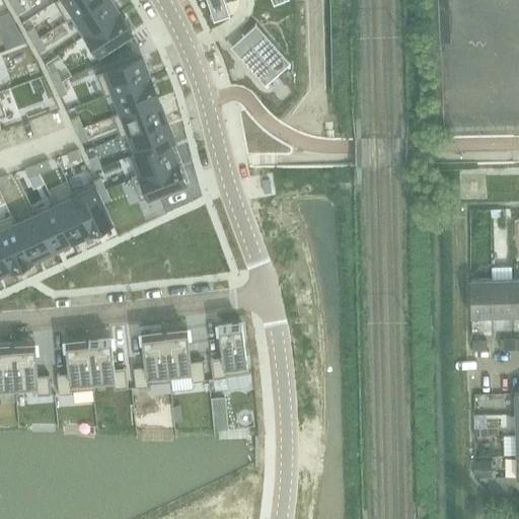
[(17,0),(11,4),(17,14),(24,10),(17,0)]
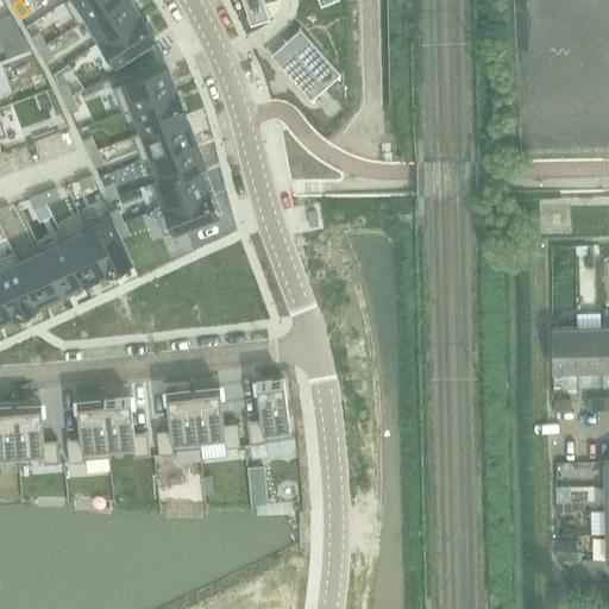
[(64,0),(63,1),(79,25),(83,22),(83,20),(114,0),(64,0)]
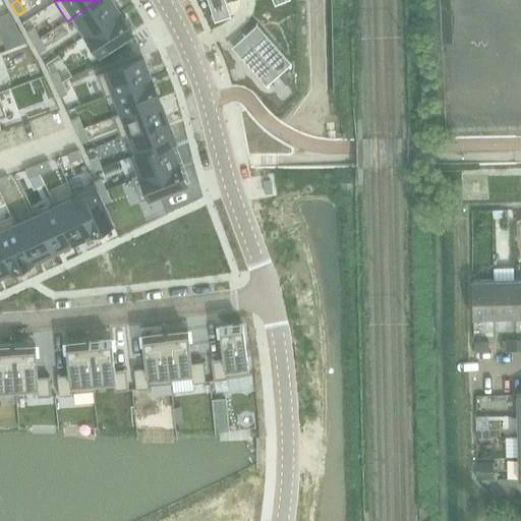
[(111,0),(98,0),(71,17),(71,18),(83,36),(120,12),(111,0)]
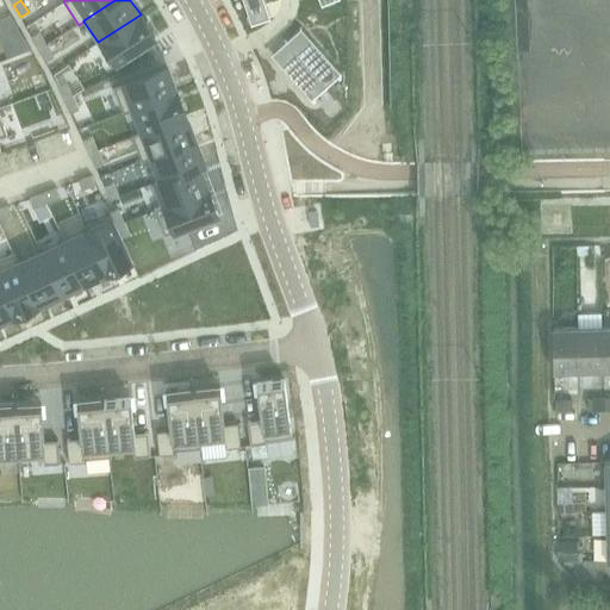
[(263,0),(243,0),(247,11),(266,5),(263,0)]
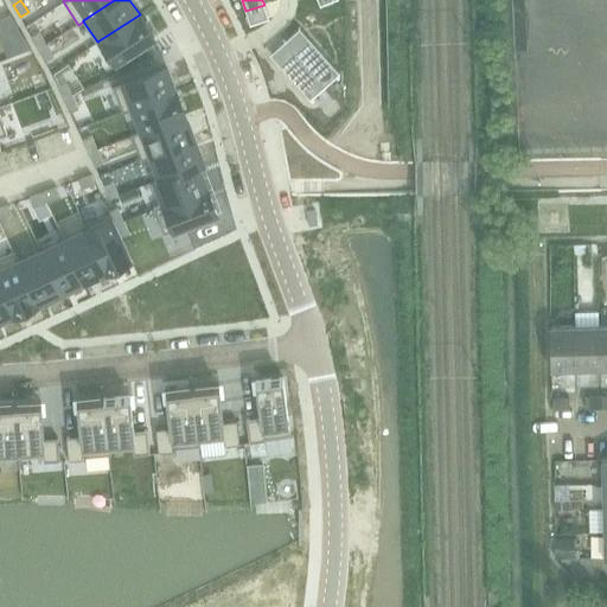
[(140,14),(97,42),(112,64),(154,37),(140,14)]
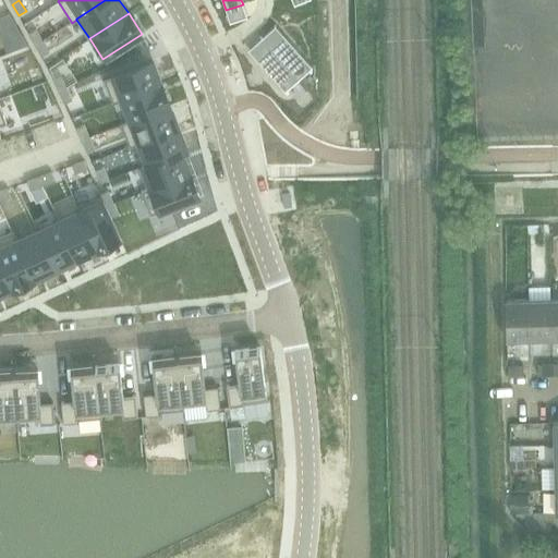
[(36,29),(28,34),(35,45),(43,40),(36,29)]
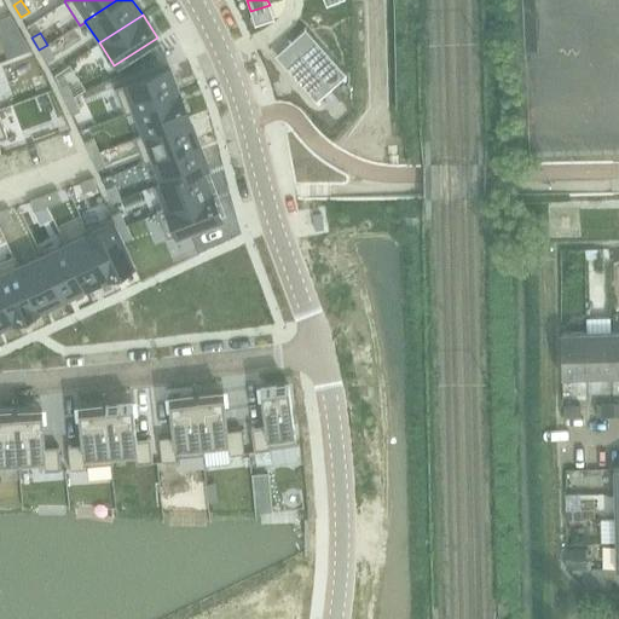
[(314,39),(300,52),(331,88),(347,75),(314,39)]
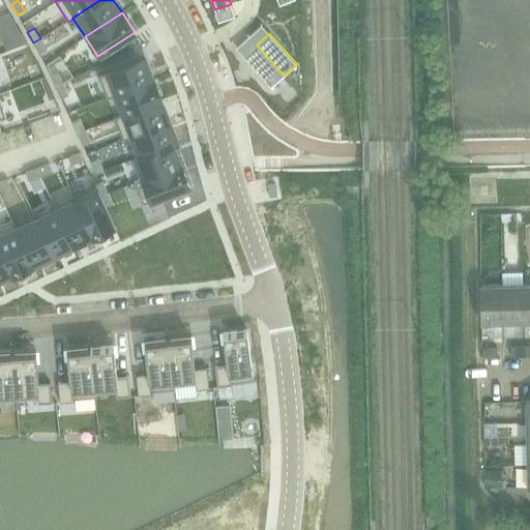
[(40,38),(33,42),(39,54),(47,50),(40,38)]
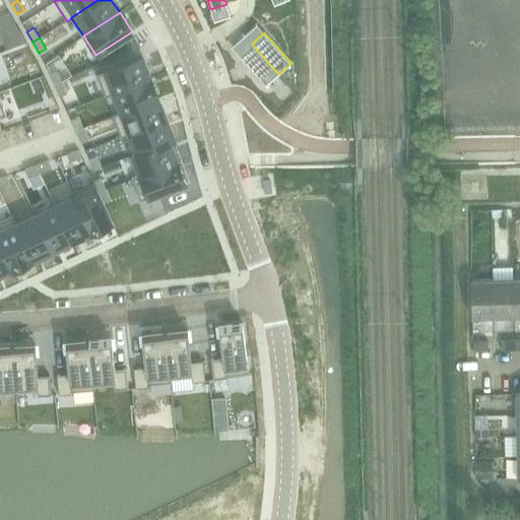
[(252,44),(240,55),(266,85),(278,74),(252,44)]
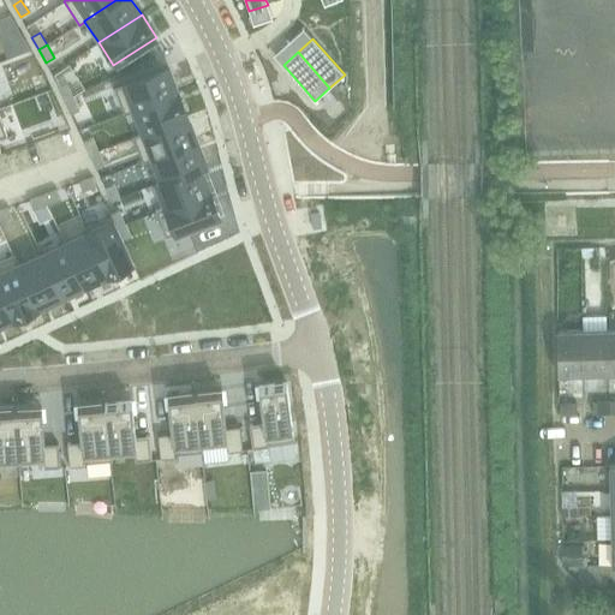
[(168,66),(114,87),(125,113),(136,109),(135,108),(178,91),(168,66)]
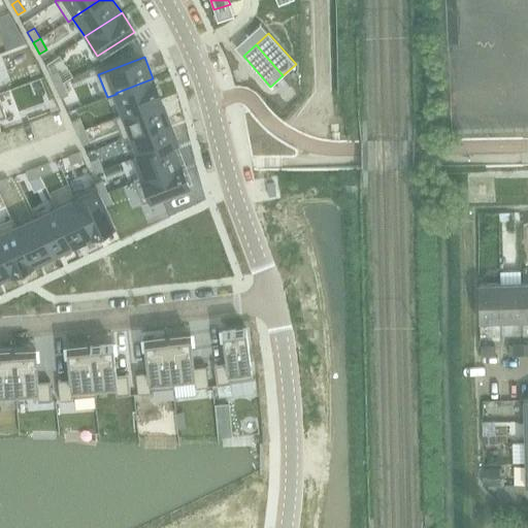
[(58,71),(51,75),(56,87),(63,83),(58,71)]
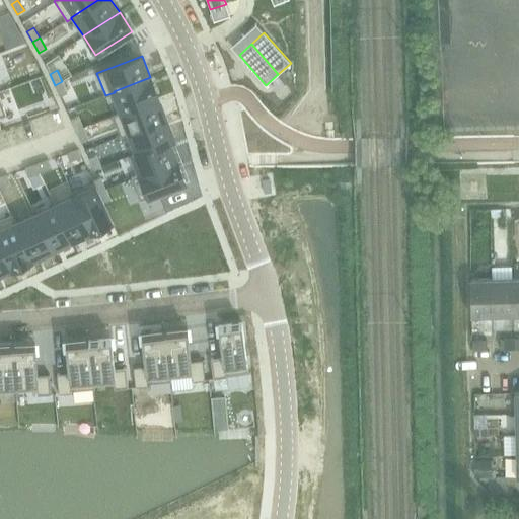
[(150,77),(114,91),(115,92),(122,110),(122,112),(158,97),(150,77)]
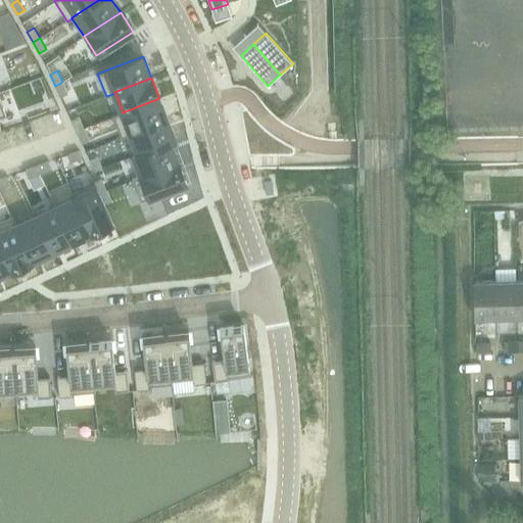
[(62,82),(55,86),(60,96),(67,93),(62,82)]
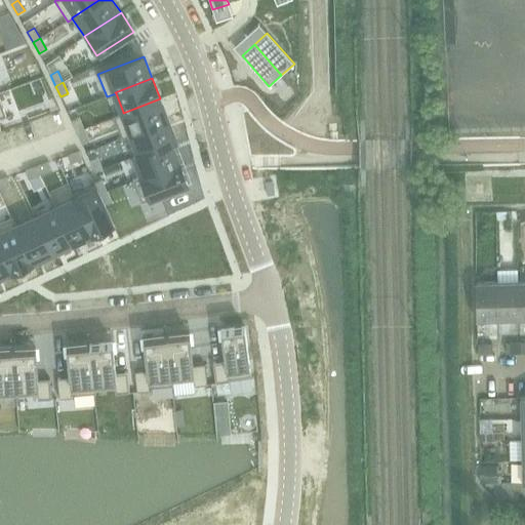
[(123,112),(114,116),(122,138),(131,134),(131,133),(168,120),(160,98),(123,113),(123,112)]
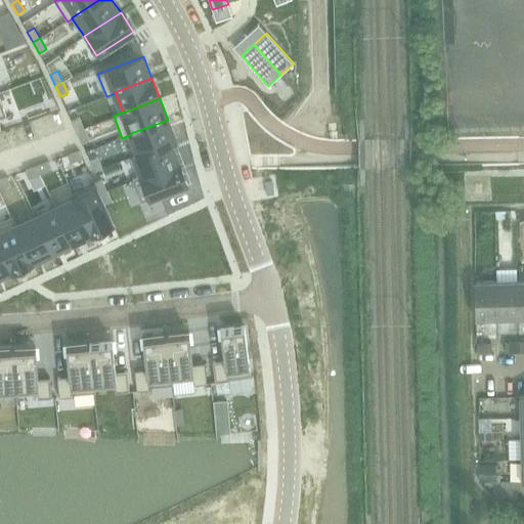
[(79,117),(72,120),(77,131),(84,128),(79,117)]
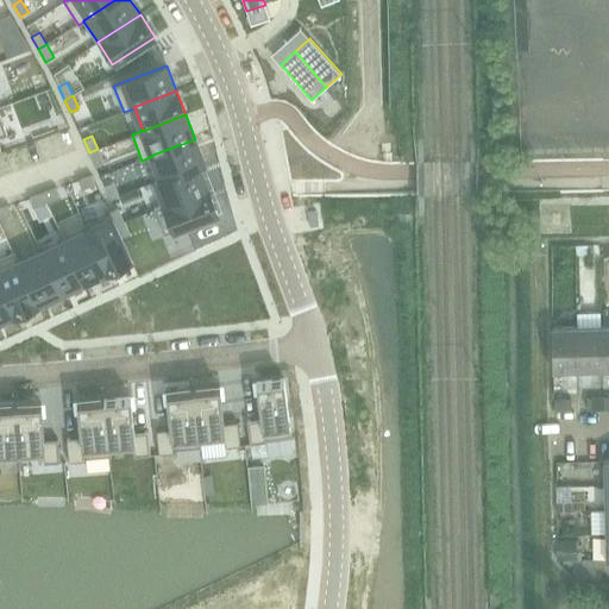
[(195,139),(152,155),(152,156),(161,179),(156,180),(156,181),(203,163),(195,139)]
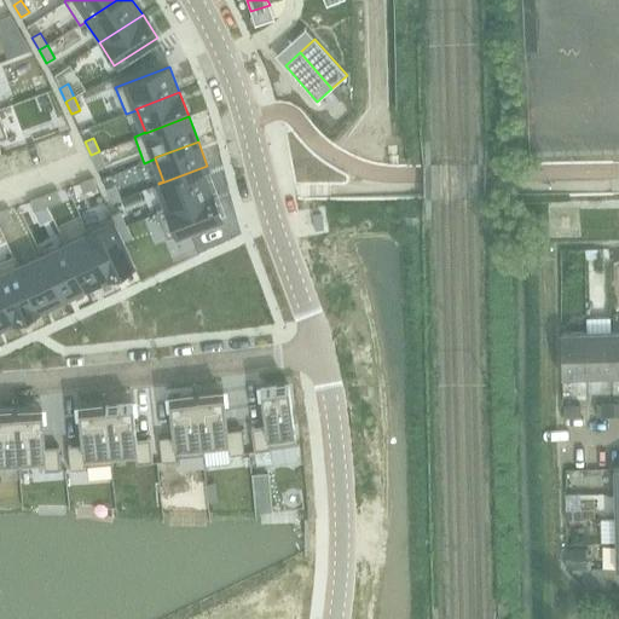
[(99,151),(91,155),(97,168),(105,165),(99,151)]
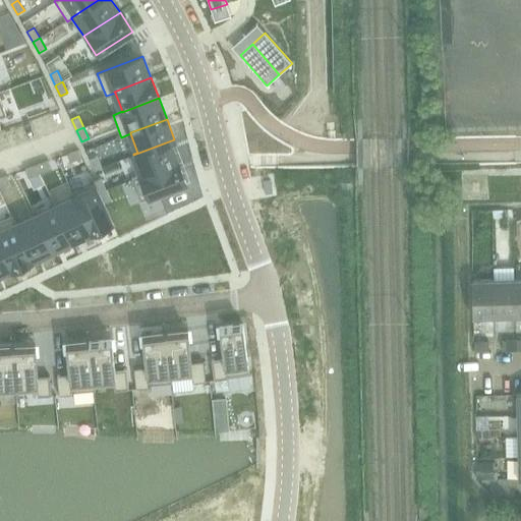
[(174,139),(133,155),(141,175),(178,162),(170,141),(175,140),(174,139)]
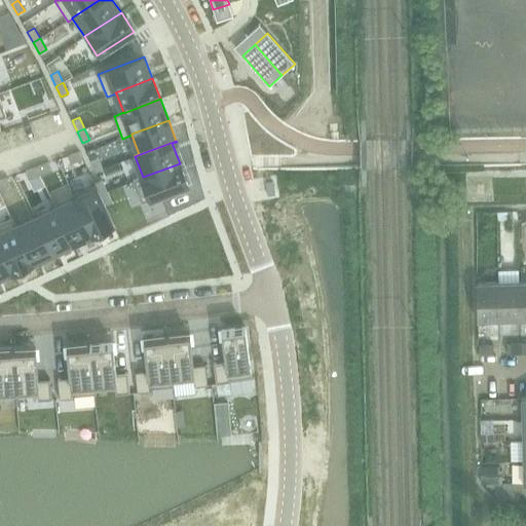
[(80,152),(68,156),(71,163),(82,159),(80,152)]
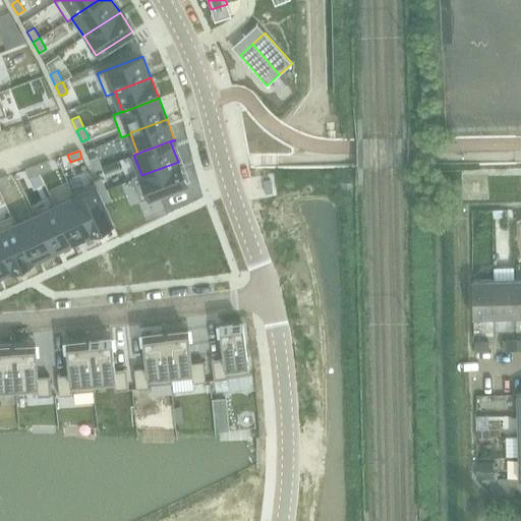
[(97,156),(90,159),(95,170),(102,167),(97,156)]
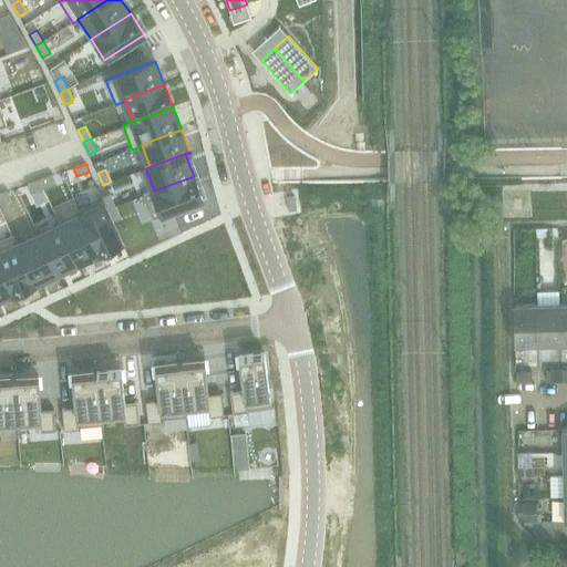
[(52,176),(40,181),(43,188),(55,184),(52,176)]
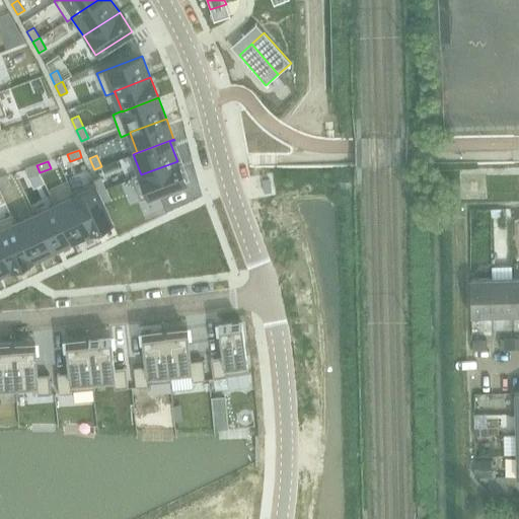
[(141,174),(131,177),(140,200),(186,182),(177,161),(141,174)]
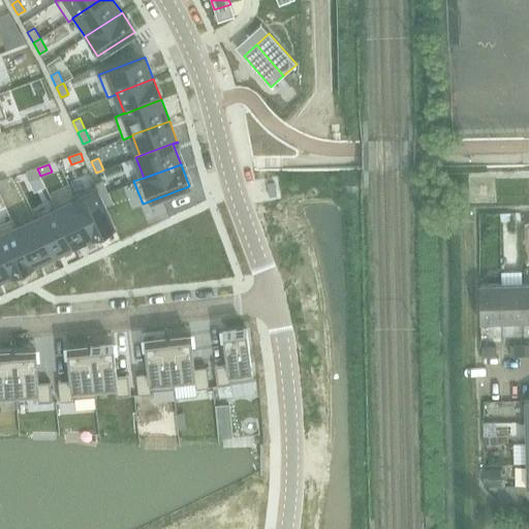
[(37,168),(26,173),(29,180),(40,176),(37,168)]
